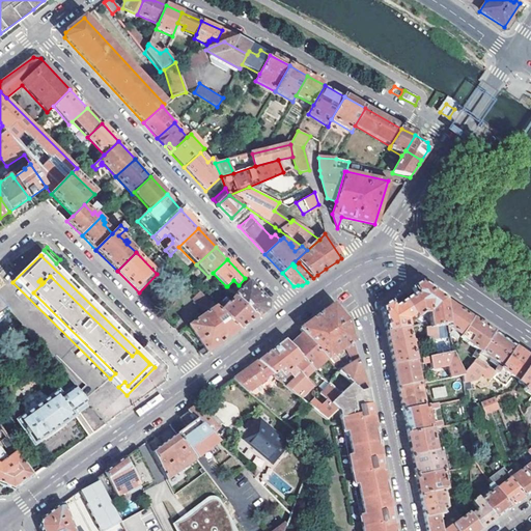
[(132,356),(50,276),(44,282),(40,279),(38,281),(42,284),(33,292),(115,373),(110,379),(118,387),(124,382),(128,386),(149,364),(137,352),(132,356)]
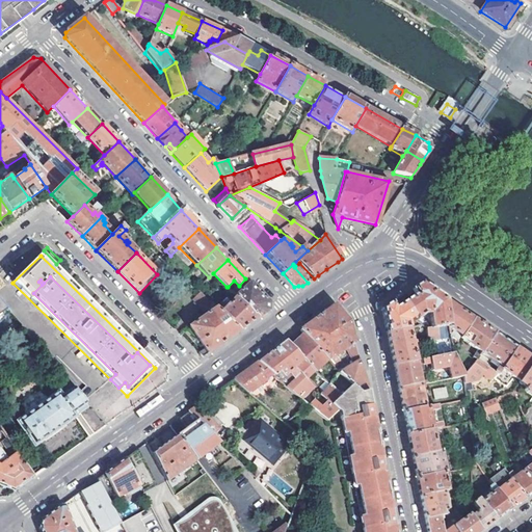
[(236,296),(237,297),(258,319),(268,312),(268,303),(245,278),(239,286),(238,287),(242,290),(236,296)]
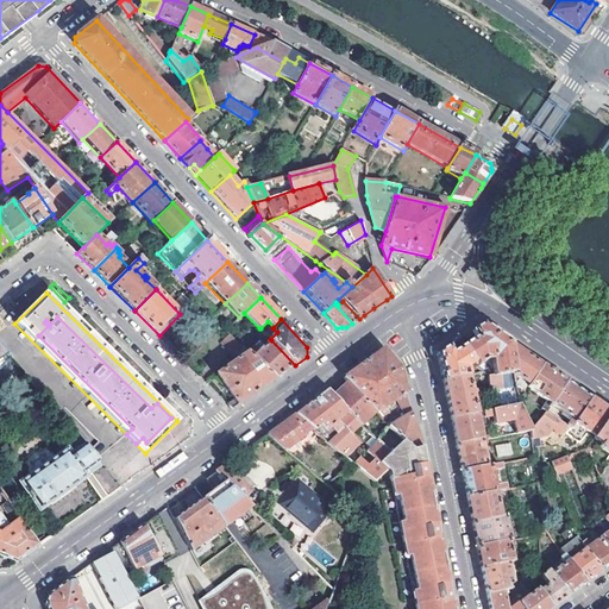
[(495,333),(482,325),(471,332),(476,338),(463,346),(476,365),(476,366),(485,360),(493,360),(494,377),(488,377),(490,390),(502,389),(500,376),(506,376),(507,378),(513,377),(512,374),(510,344),(502,338),(495,333)]
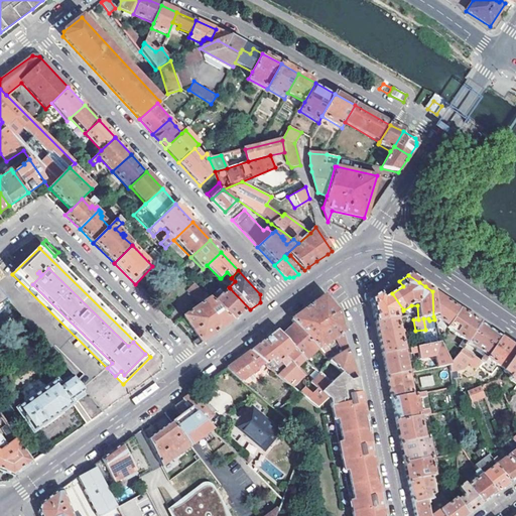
[(212,300),(233,321),(235,319),(250,309),(230,288),(217,301),(215,298),(212,300)]
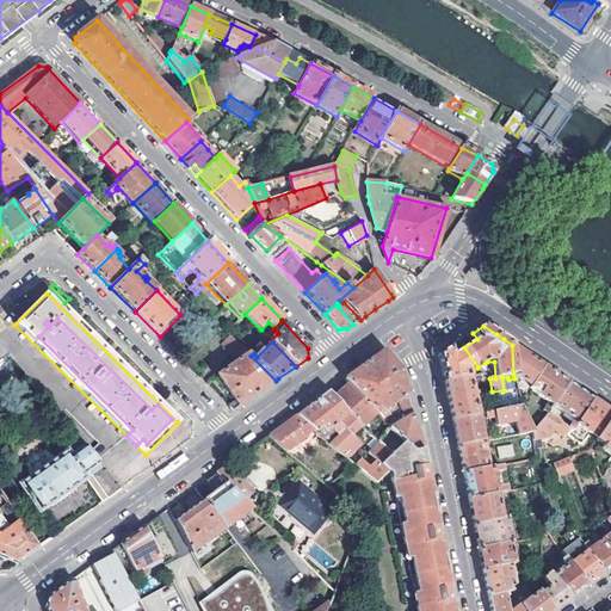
[(523,352),(512,345),(513,375),(530,387),(544,366),(523,352)]
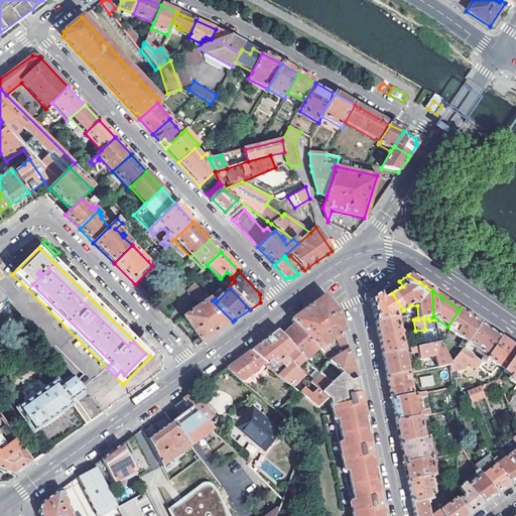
[(0,326),(17,313),(0,293),(0,326)]
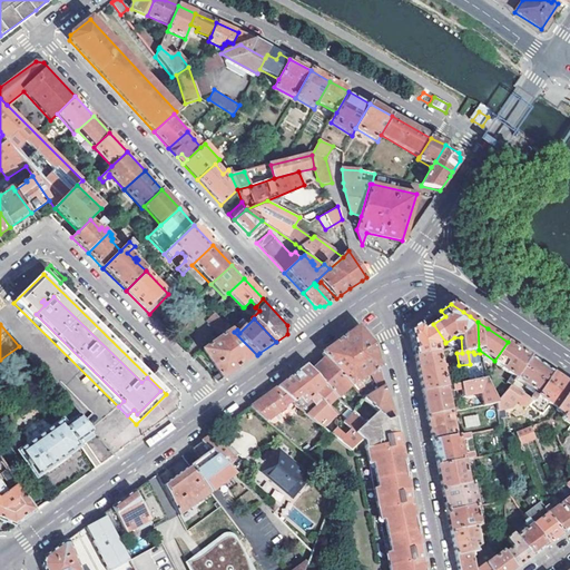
[(410,331),(415,357),(438,352),(436,344),(440,342),(442,344),(445,342),(433,324),(423,331),(420,325),(410,331)]
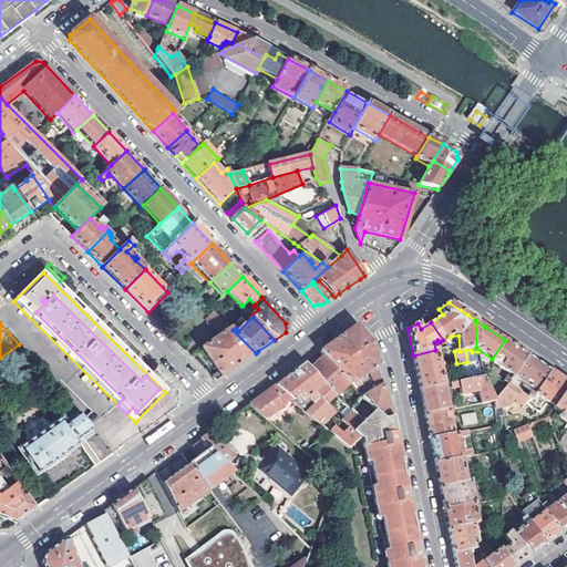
[(320,352),(323,356),(349,383),(358,392),(360,391),(353,383),(362,377),(373,385),(381,380),(372,347),(371,344),(370,342),(361,331),(356,326),(337,339),(320,352)]
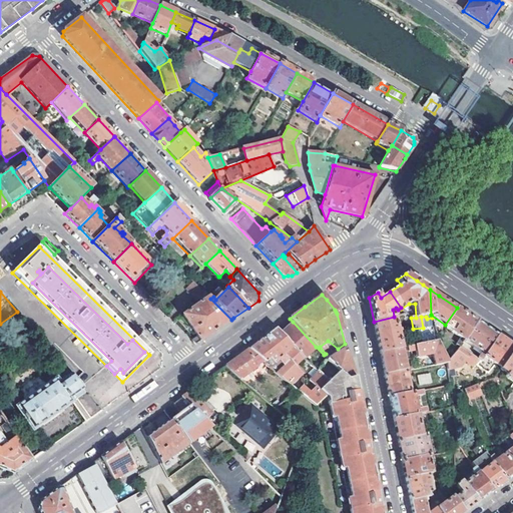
[(196,337),(191,341),(195,345),(231,320),(210,299),(208,297),(182,316),(196,337)]
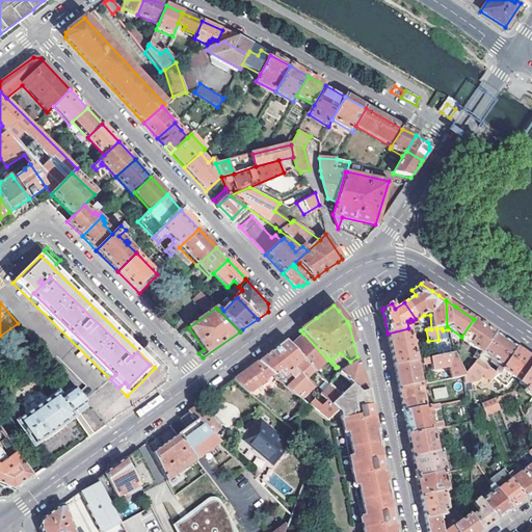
[(491,331),(474,319),(461,337),(460,339),(477,351),(473,356),(476,360),(480,353),(495,334),(491,331)]
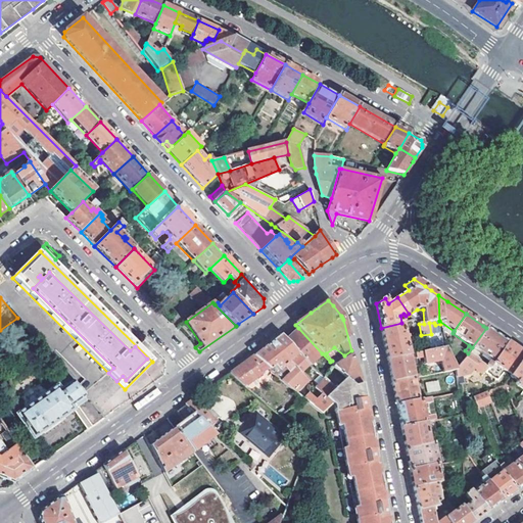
[(401,323),(381,328),(387,361),(410,355),(406,339),(409,339),(408,336),(405,336),(401,323)]
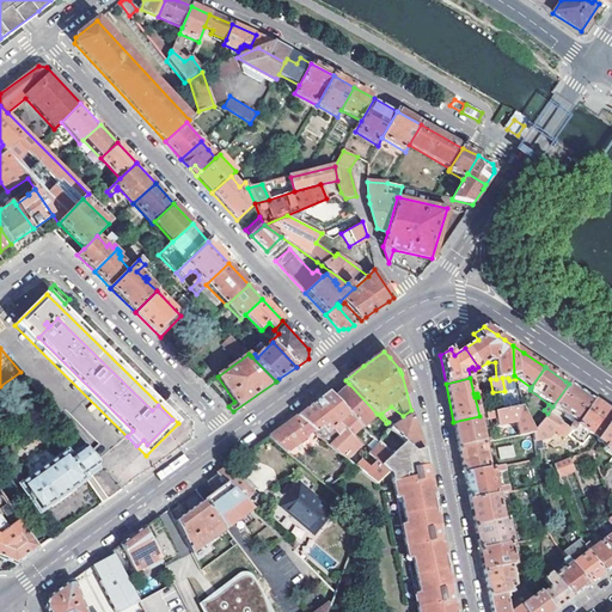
[(346,387),(334,398),(357,423),(362,427),(377,414),(349,384),(346,387)]
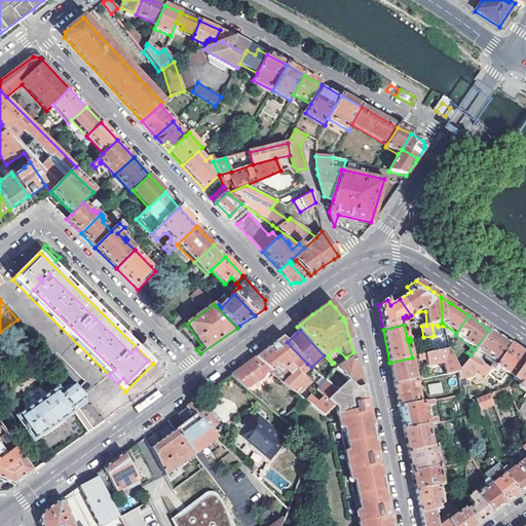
[(511,344),(489,330),(475,349),(496,364),(511,344)]
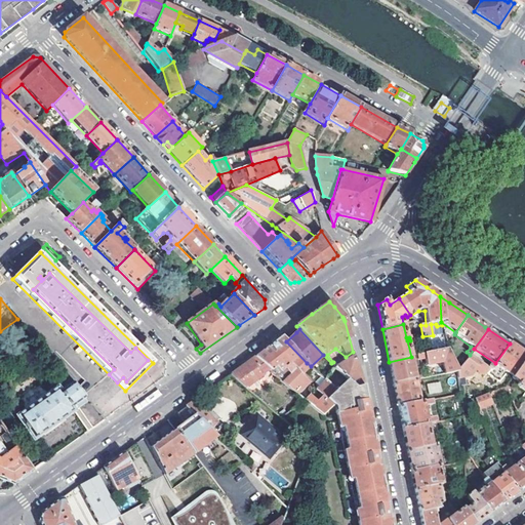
[(311,366),(307,363),(286,341),(282,336),(277,340),(270,346),(253,357),(270,370),(290,388),(304,376),(301,374),(311,366)]
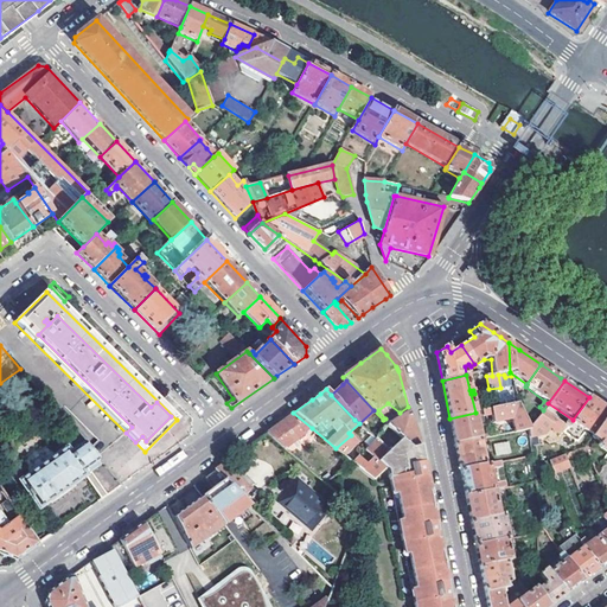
[(573,420),(572,422),(593,436),(606,414),(606,409),(589,397),(573,420)]
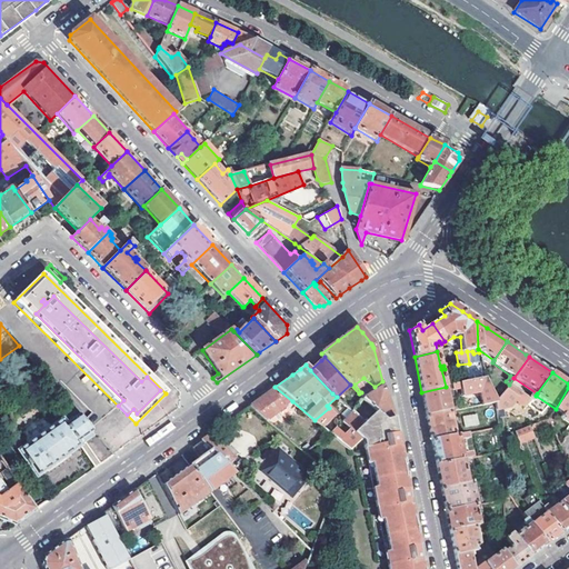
[(421,392),(427,416),(456,409),(459,409),(458,405),(449,407),(447,396),(453,395),(452,389),(460,387),(462,396),(480,391),(482,403),(497,401),(485,379),(466,382),(461,383),(446,387),(421,392)]
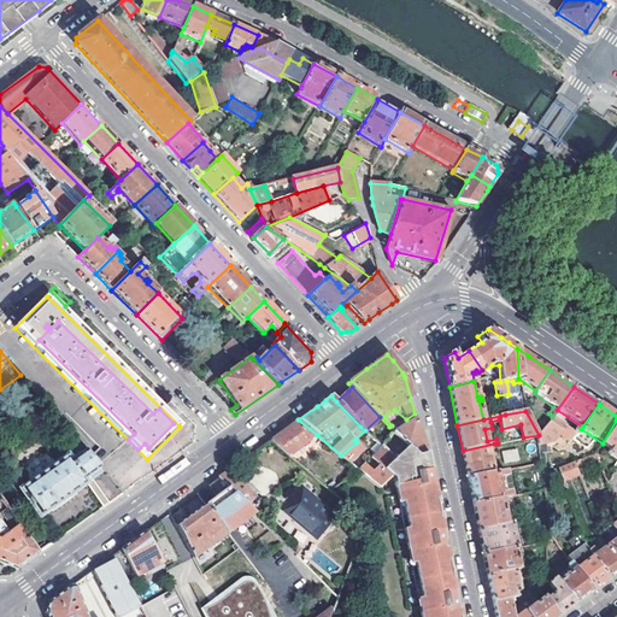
[(394,433),(407,445),(418,454),(419,454),(427,453),(423,440),(417,418),(394,433)]
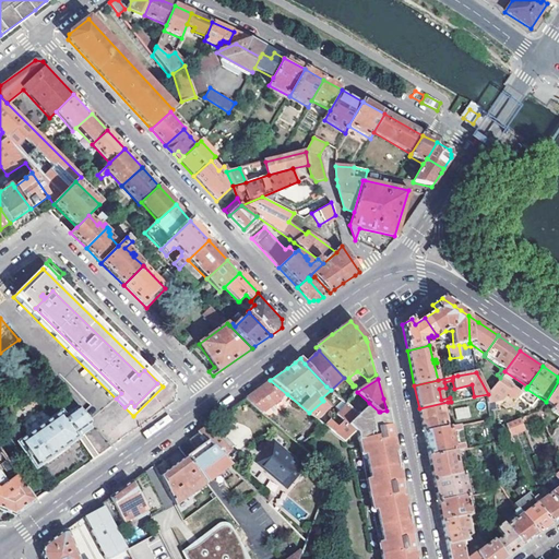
[(499,379),(488,394),(488,401),(501,401),(509,391),(501,385),(502,382),(499,379)]
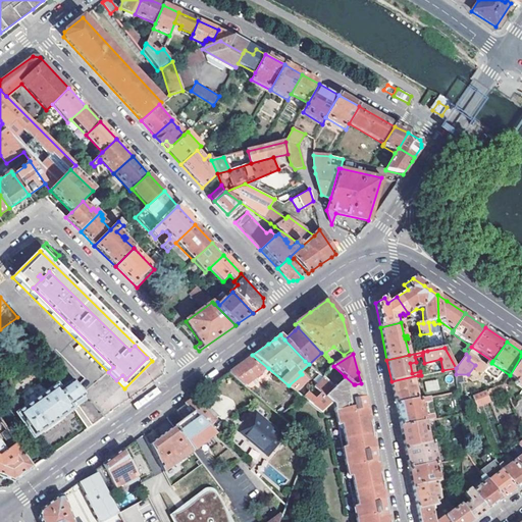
[(229,372),(245,386),(268,368),(252,355),(231,370),(229,372)]
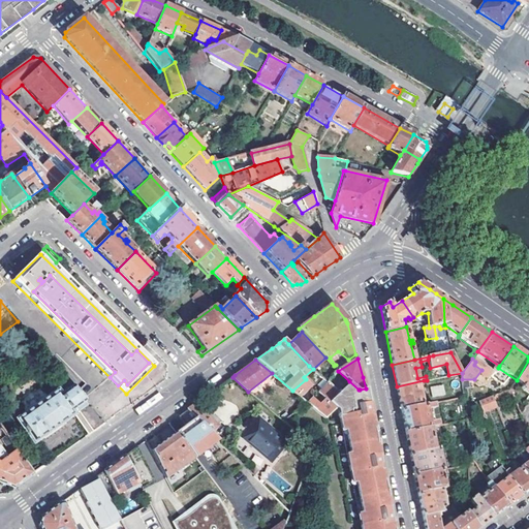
[(528,361),(517,380),(516,381),(521,385),(520,389),(528,394),(528,361)]
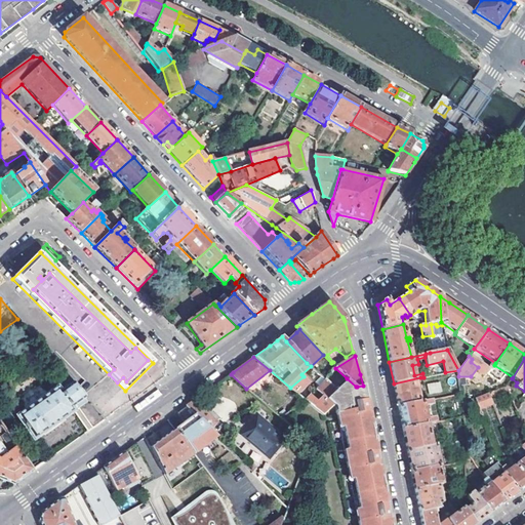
[(304,376),(290,388),(298,395),(310,381),(304,376)]
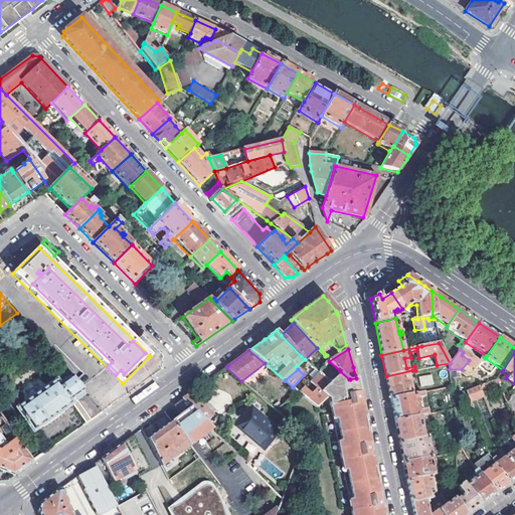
[(316,369),(310,375),(313,379),(311,382),(317,388),(320,391),(330,381),(316,369)]
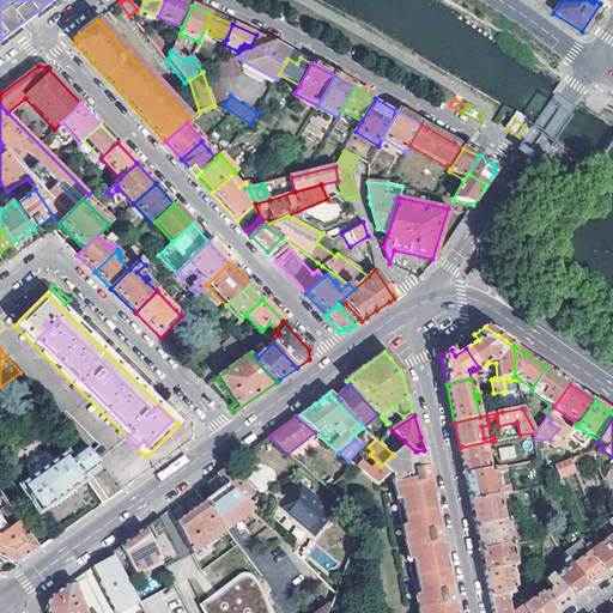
[(491,441),(460,448),(465,475),(490,469),(485,447),(492,445),(491,441)]
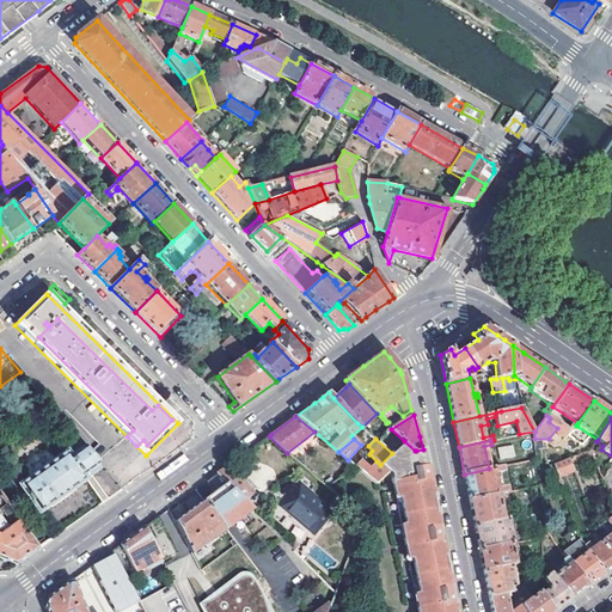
[(122,489),(81,441),(57,459),(53,453),(49,453),(46,448),(22,465),(25,470),(24,473),(29,478),(18,485),(38,514),(86,481),(90,477),(106,500),(122,489)]
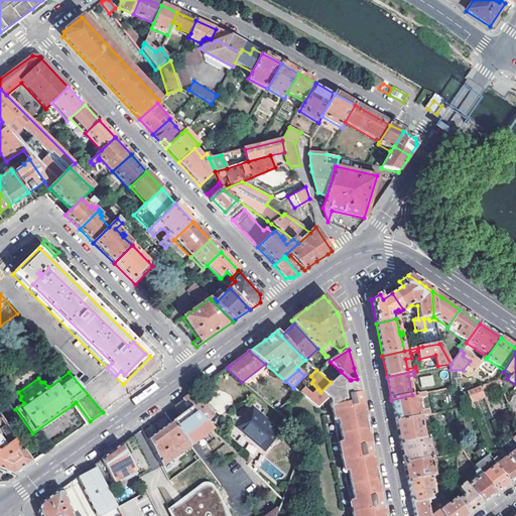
[(320,392),(327,399),(331,395),(335,400),(356,515),(384,515),(357,379),(351,380),(350,380),(341,372),(331,382),(320,392)]
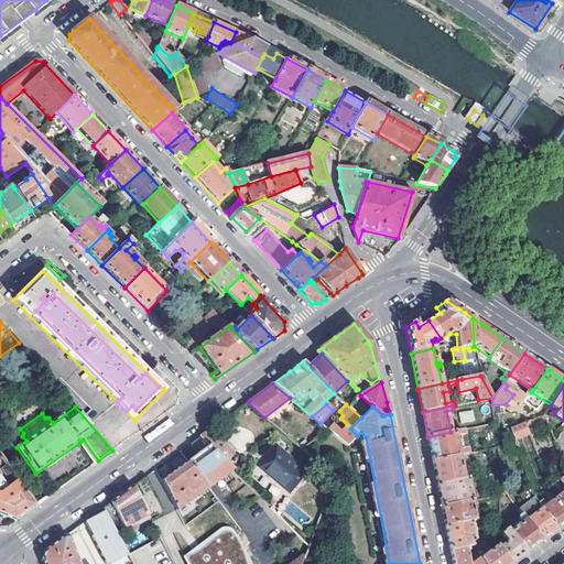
[(494,407),(495,421),(497,434),(502,432),(508,430),(506,408),(494,407)]
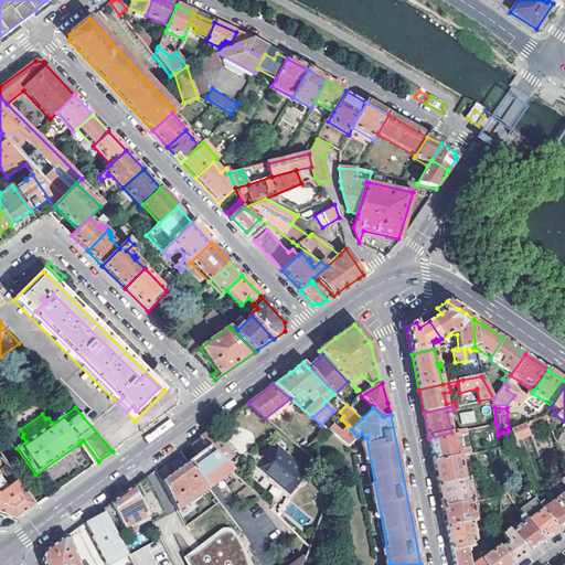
[(529,430),(526,424),(511,429),(514,439),(515,441),(531,435),(529,430)]
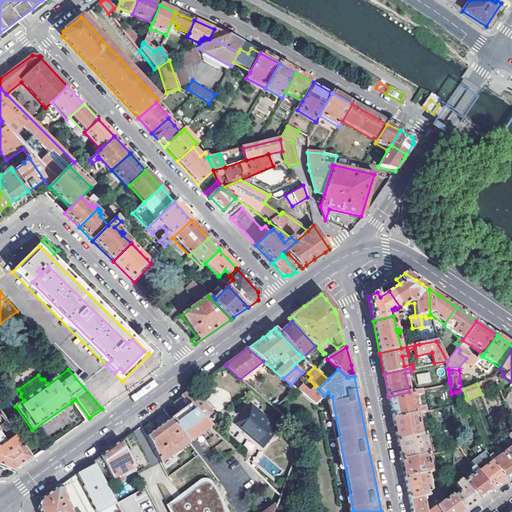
[(303,385),(298,390),(315,404),(324,396),(318,389),(315,386),(310,392),(303,385)]
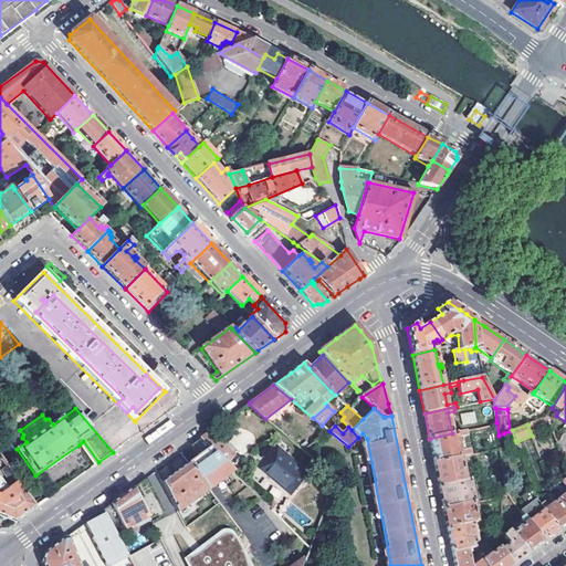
[(209,432),(201,438),(226,463),(238,451),(222,437),(218,441),(209,432)]
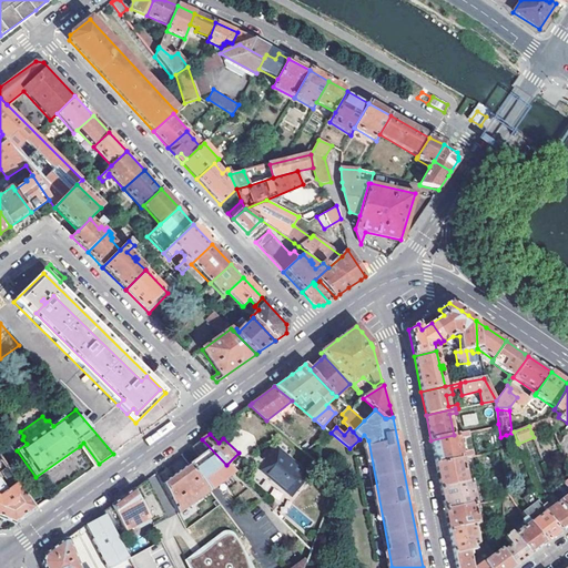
[(430,440),(436,465),(462,459),(457,434),(455,435),(454,435),(430,440)]
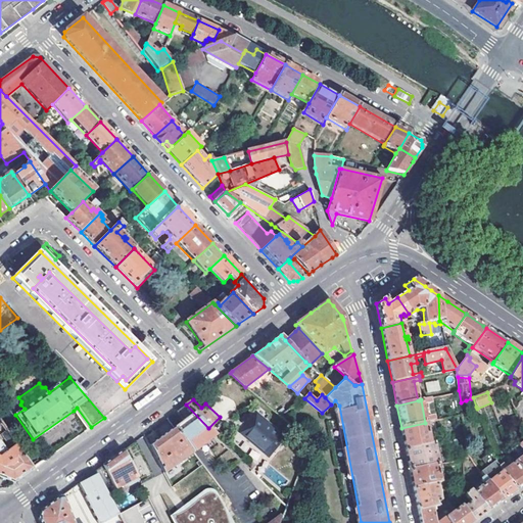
[(521,400),(510,399),(515,411),(521,400)]
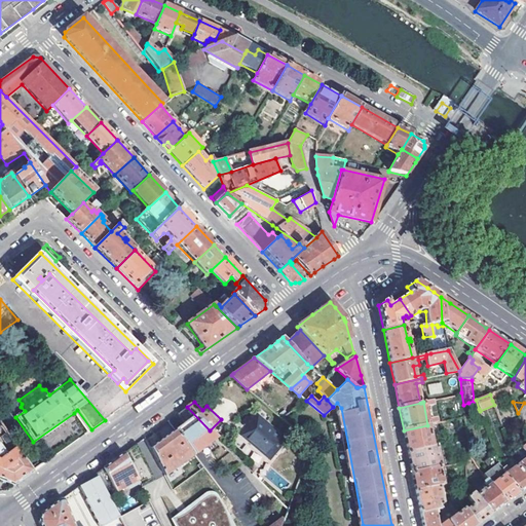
[(216,438),(210,430),(187,407),(178,414),(184,423),(182,424),(175,429),(193,455),(216,438)]
